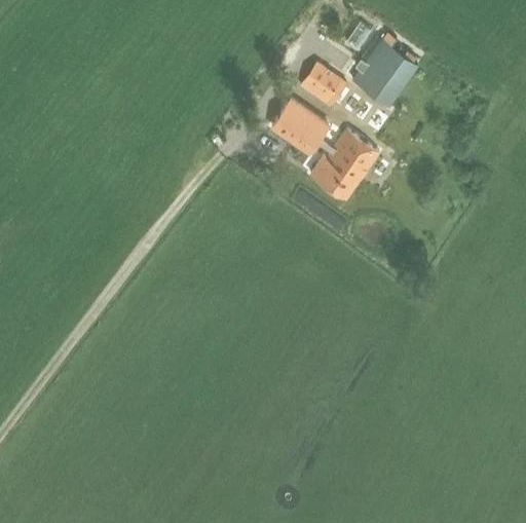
[(387,33),(382,40),(390,46),(396,38),(387,33)]
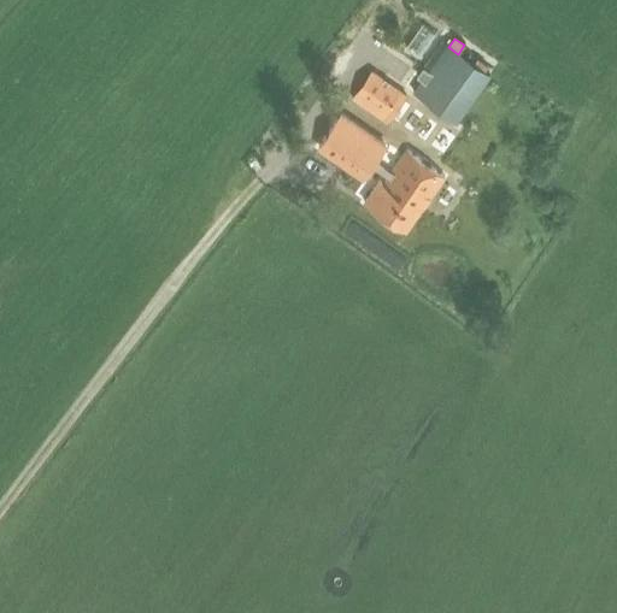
[(419,96),(458,124),(491,76),(485,72),(472,64),(458,54),(448,47),(447,47),(419,87),(424,90),(419,96)]
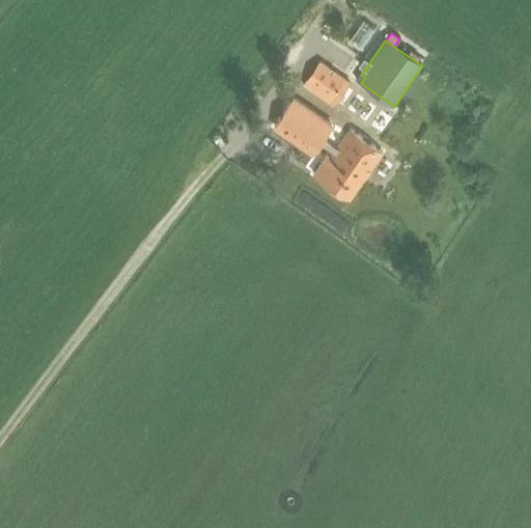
[(407,55),(417,62),(421,57),(411,51),(407,55)]
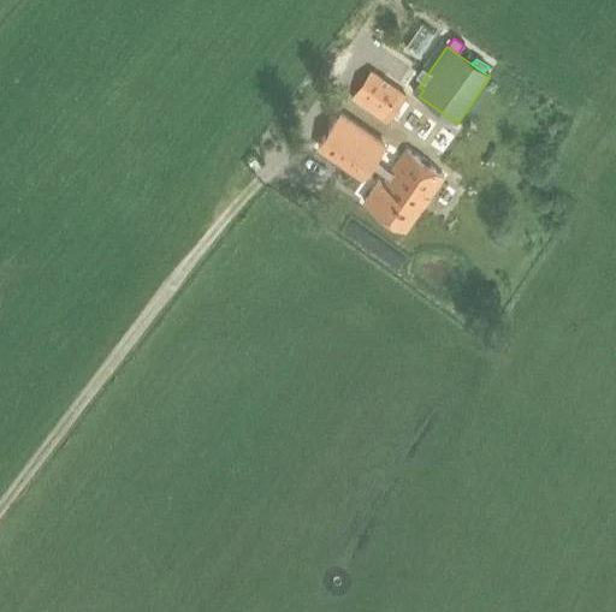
[(354,96),(381,117),(400,91),(372,71),(354,96)]
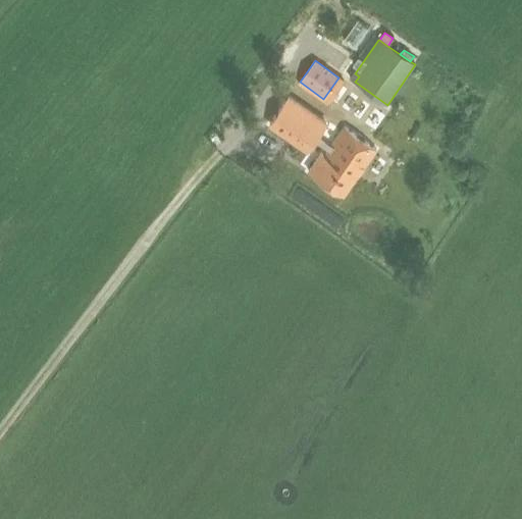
[(309,152),(315,143),(327,151),(323,158),(320,155),(308,172),(345,198),(377,152),(345,130),(338,139),(337,138),(330,147),(318,138),(328,124),(289,97),(269,125),(309,152)]
